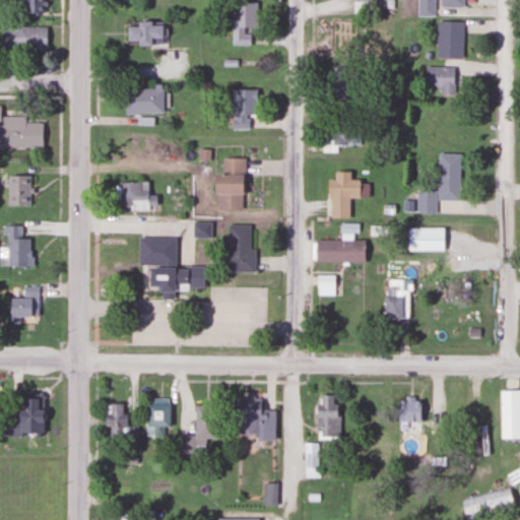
[(45,13),(44,0),(15,0),(16,6),(25,6),(25,13),(45,13)]
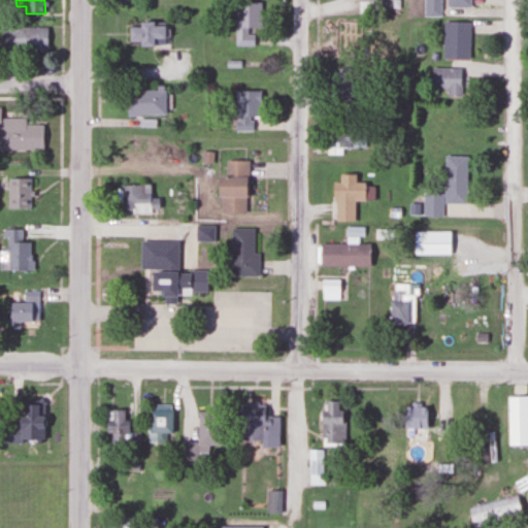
[(235,3),(235,46),(258,46),(258,3),(235,3)]
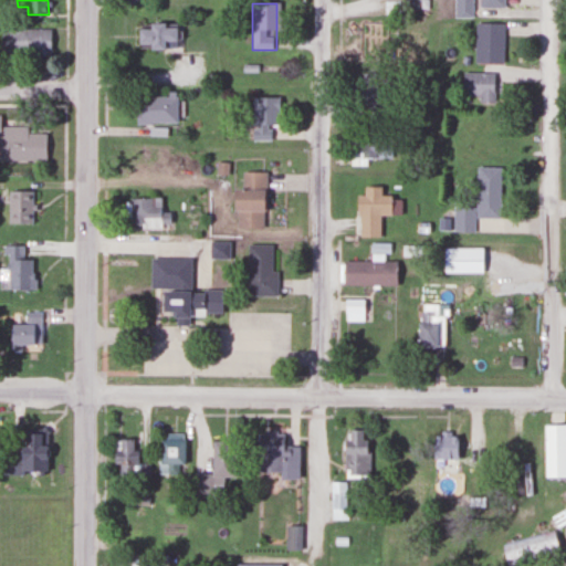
[(502,23),(474,23),(474,63),(502,63),(502,23)]
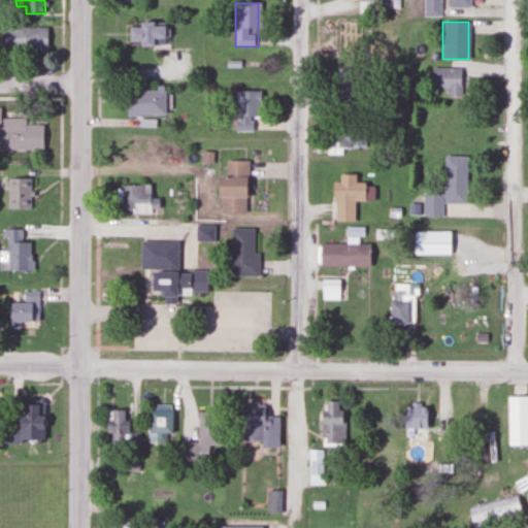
[(127,23),(127,46),(164,46),(164,23),(127,23)]
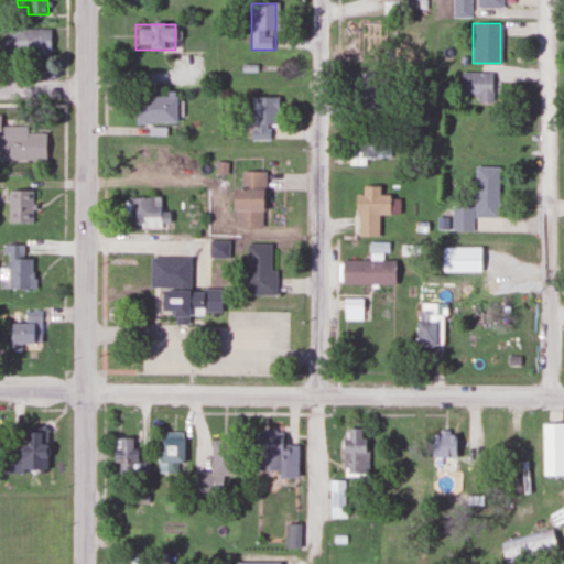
[(50,30),(0,29),(0,55),(50,56),(50,30)]
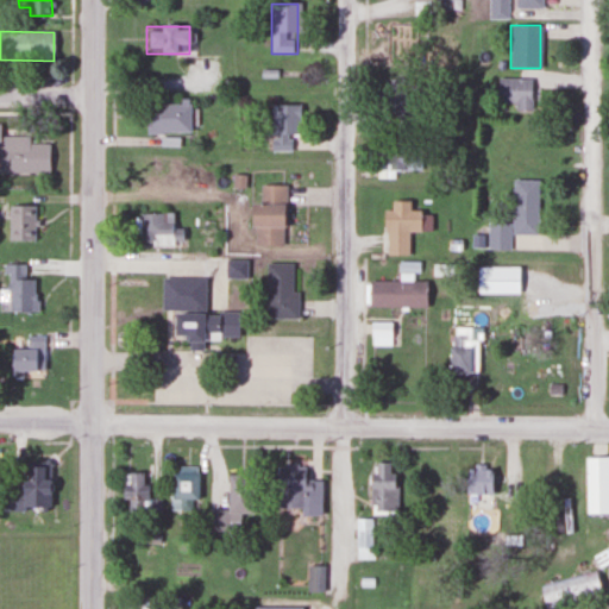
[(422,39),(385,39),(385,64),(422,64),(422,39)]
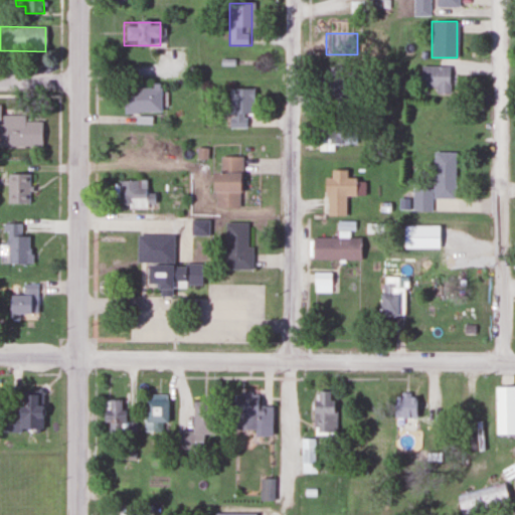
[(343,66),(325,66),(325,95),(343,95),(343,66)]
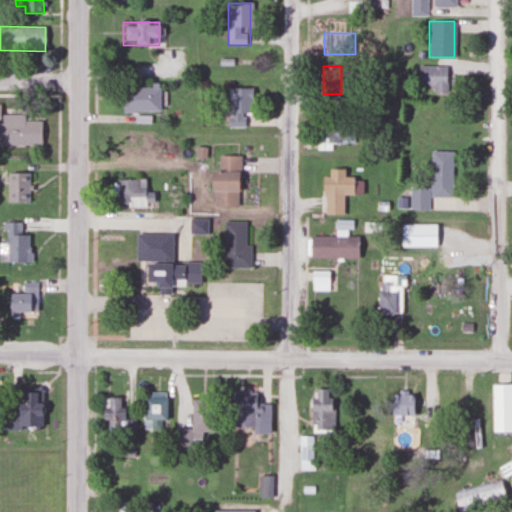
[(418,88),(432,88),(432,91),(446,91),(446,66),(418,66),(418,88)]
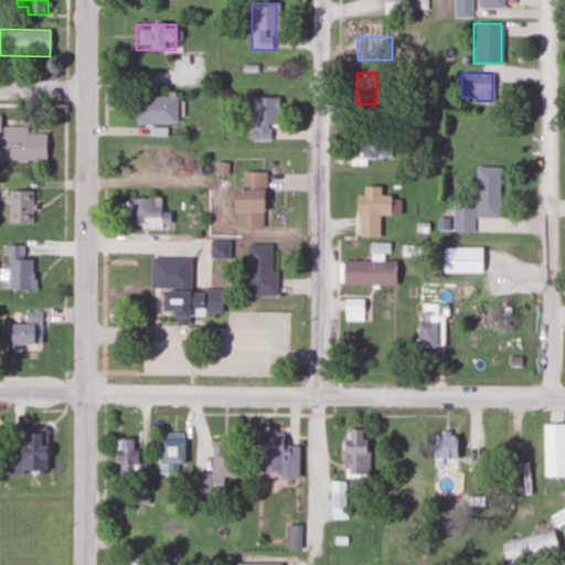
[(174,96),(134,96),(134,124),(174,124),(174,96)]
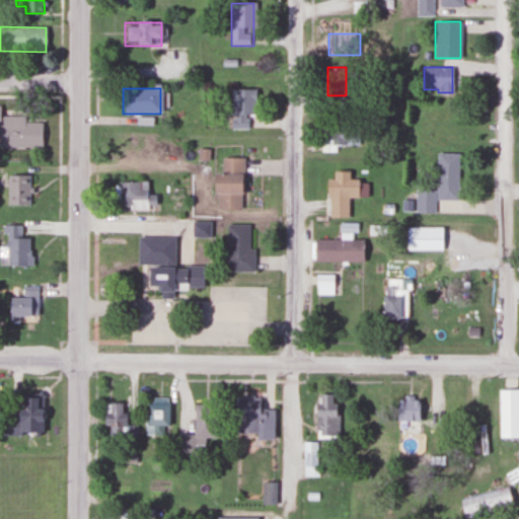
[(231,129),(251,129),(251,89),(231,89),(231,129)]
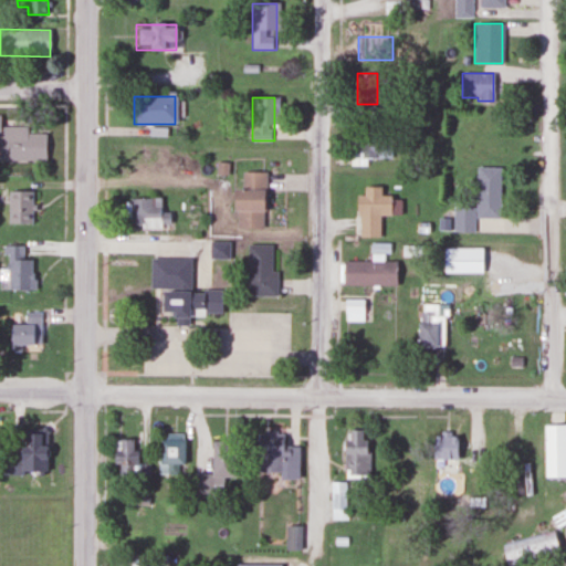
[(0,160),(44,160),(44,127),(0,127),(0,160)]
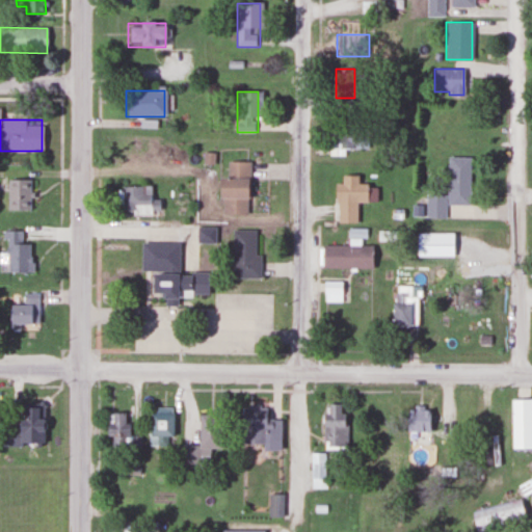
[(368,130),(328,130),(328,155),(344,155),(344,150),(368,150),(368,130)]
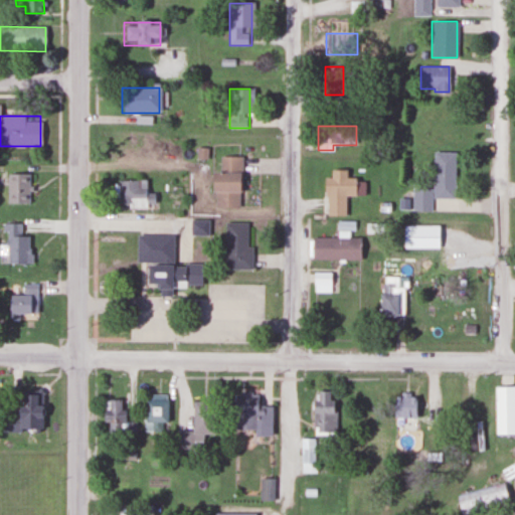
[(455,198),(456,152),(433,152),(433,189),(412,188),(412,211),(431,211),(431,198),(455,198)]
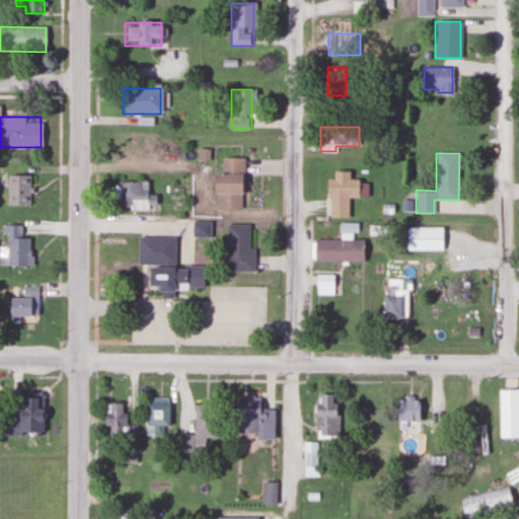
[(348,218),(348,198),(358,198),(358,179),(349,179),(349,171),(332,171),(332,179),(326,179),(326,218),(348,218)]
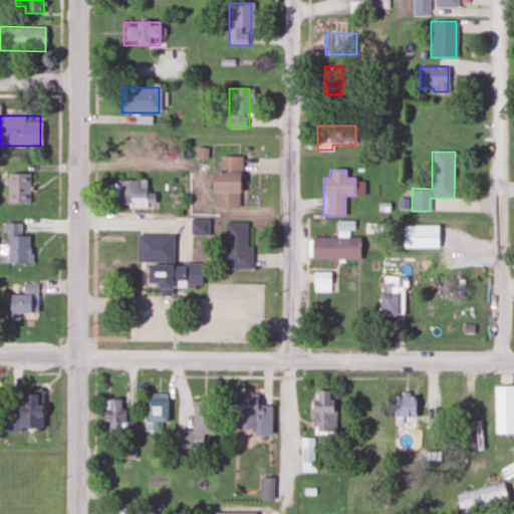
[(211,172),(211,208),(238,208),(238,172),(211,172)]
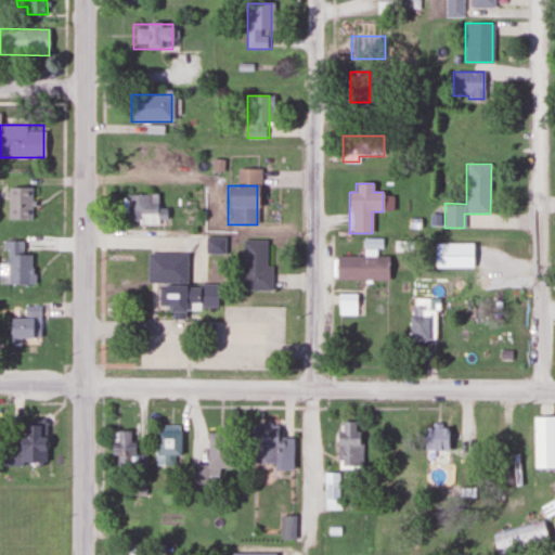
[(7,219),(30,219),(30,188),(7,188),(7,219)]
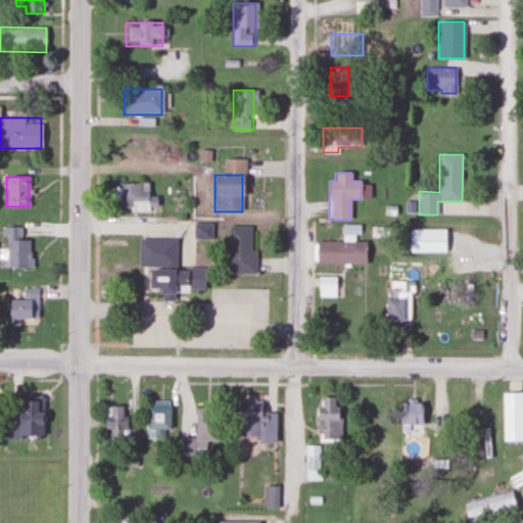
[(116,184),(116,210),(153,210),(153,195),(148,195),(148,183),(116,184)]
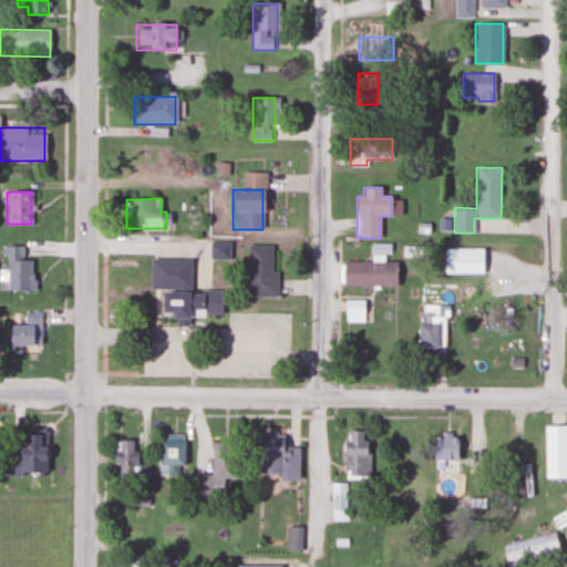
[(227,260),(227,244),(209,244),(209,260),(227,260)]
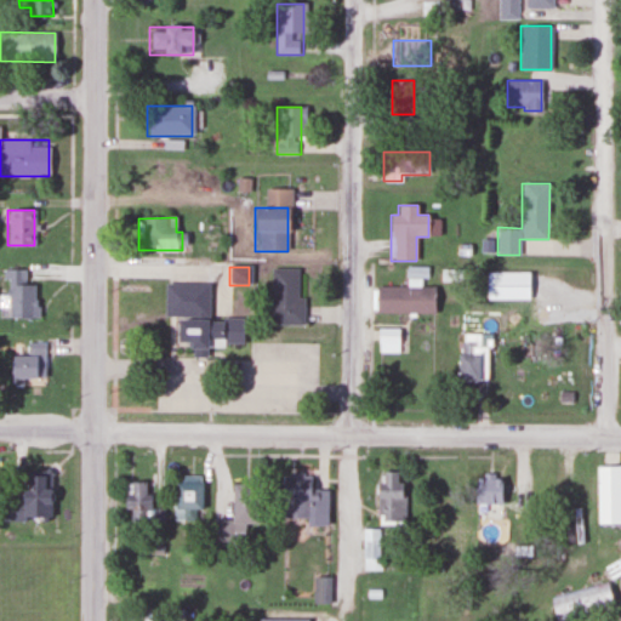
[(6,318),(36,317),(36,284),(26,284),(26,269),(6,269),(6,318)]
